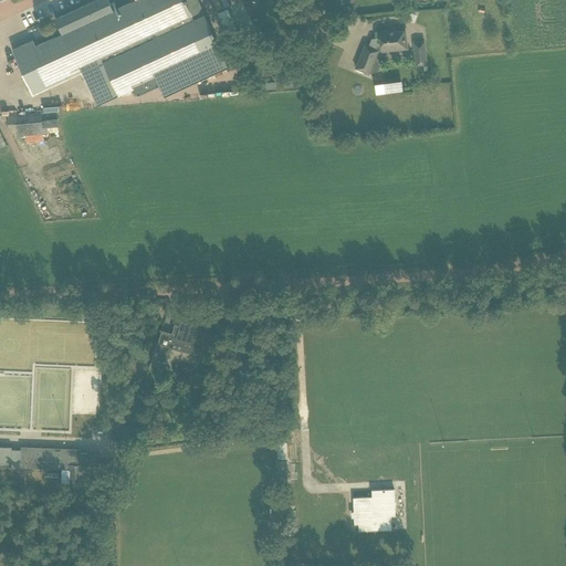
[(33,40),(12,50),(13,53),(33,95),(103,62),(115,88),(111,90),(114,96),(117,94),(118,95),(134,88),(137,95),(159,85),(165,96),(228,66),(203,13),(195,17),(194,14),(202,10),(197,0),(129,0),(130,2),(113,10),(108,0),(96,0),(93,1),(88,4),(83,7),(55,19),(62,34),(35,46),(33,40)]
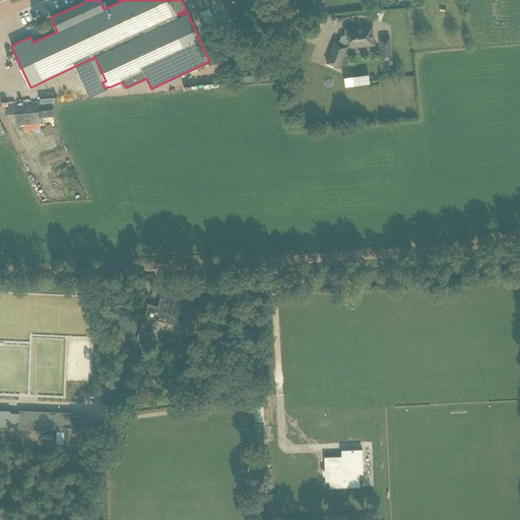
[(235,25),(222,0),(211,0),(213,4),(211,5),(223,30),(235,25)]
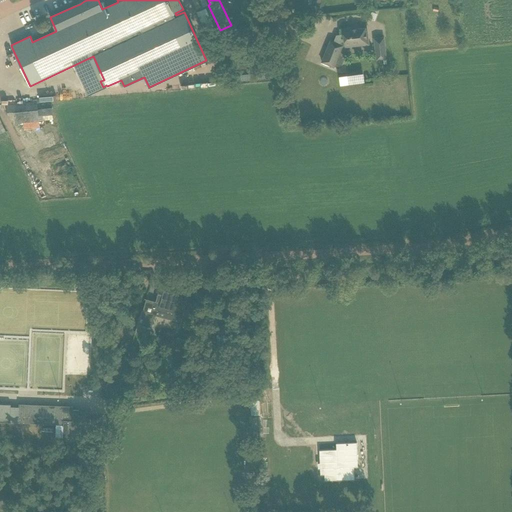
[(321,62),(334,67),(342,46),(344,46),(344,47),(359,46),(358,44),(368,43),(367,28),(357,29),(357,27),(342,29),(343,35),(336,36),(334,42),(330,41),(321,62)]
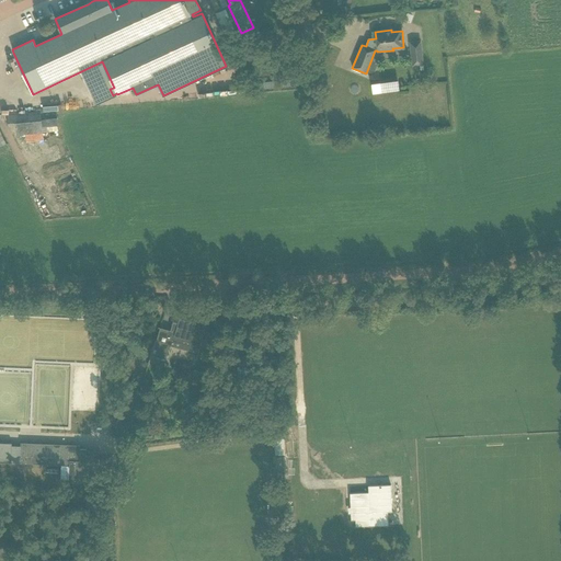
[(410,42),(412,66),(423,65),(421,41),(410,42)]
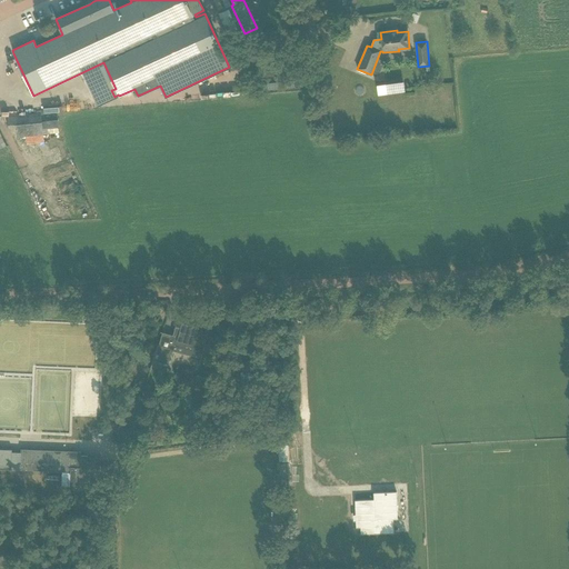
[(379,93),(407,92),(406,81),(378,82),(379,93)]
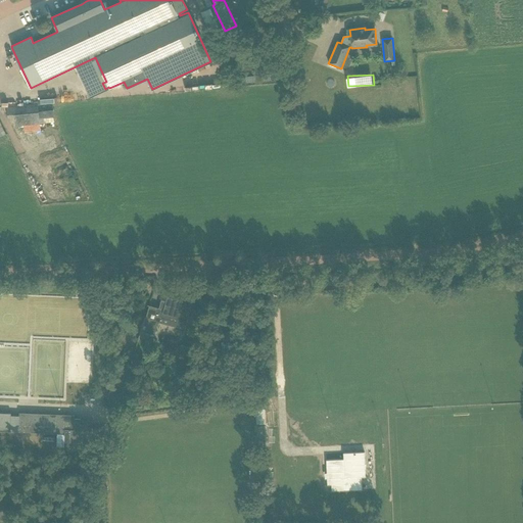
[(40,127),(39,112),(38,104),(7,107),(8,120),(15,119),(16,127),(40,127)]
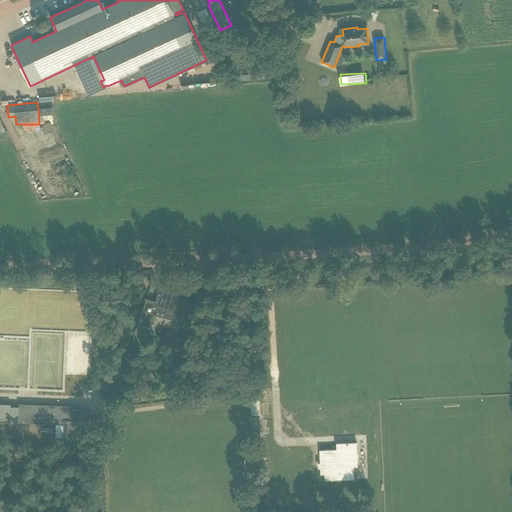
[(171,319),(181,322),(189,293),(180,290),(178,295),(163,291),(162,295),(158,294),(153,309),(166,313),(167,308),(174,310),(171,319)]
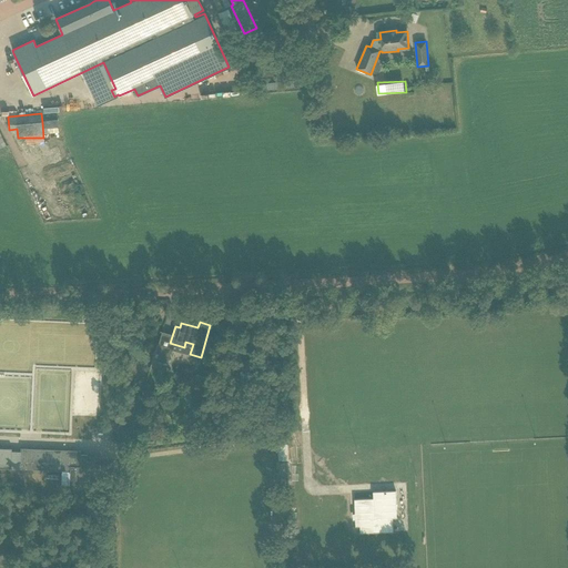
[(153,359),(168,364),(172,348),(158,344),(153,359)]
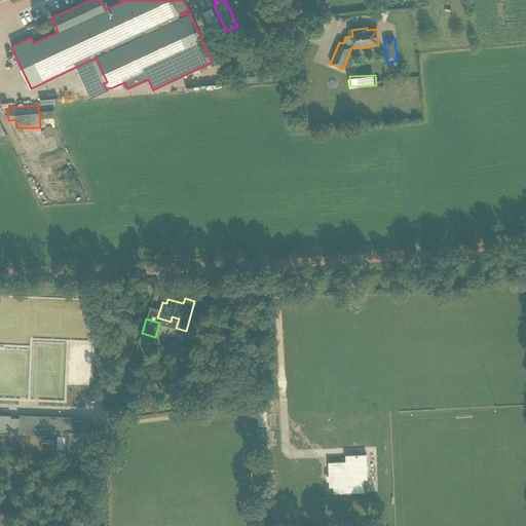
[(258,412),(258,426),(267,426),(267,411),(258,412)]
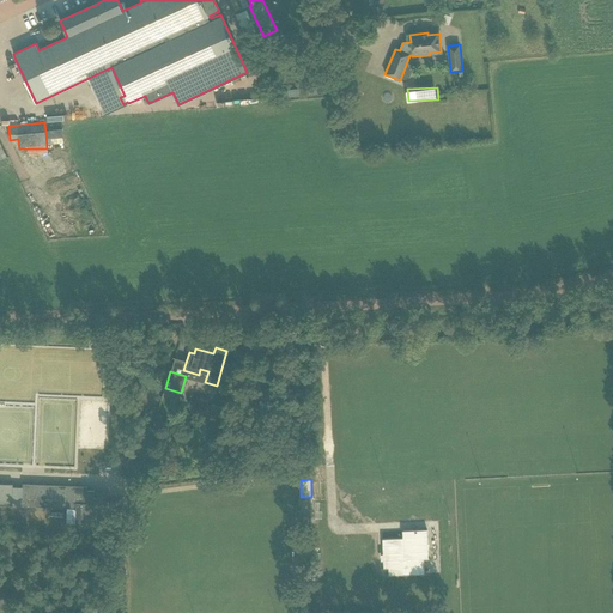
[(0,505),(12,507),(12,485),(0,484),(0,505)]
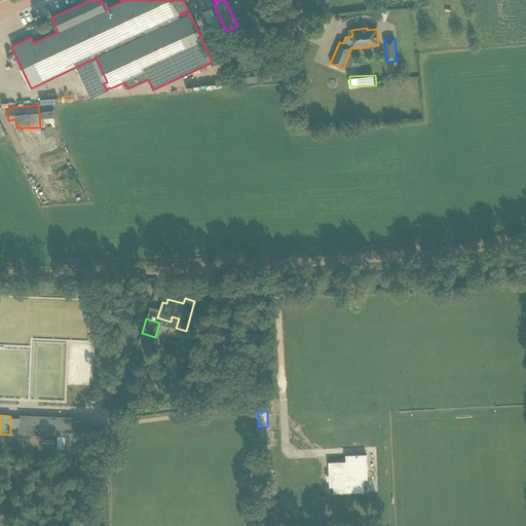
[(92,422),(81,422),(80,420),(77,420),(75,417),(20,415),(20,418),(19,418),(19,435),(65,437),(65,453),(91,453),(92,426),(92,422)]
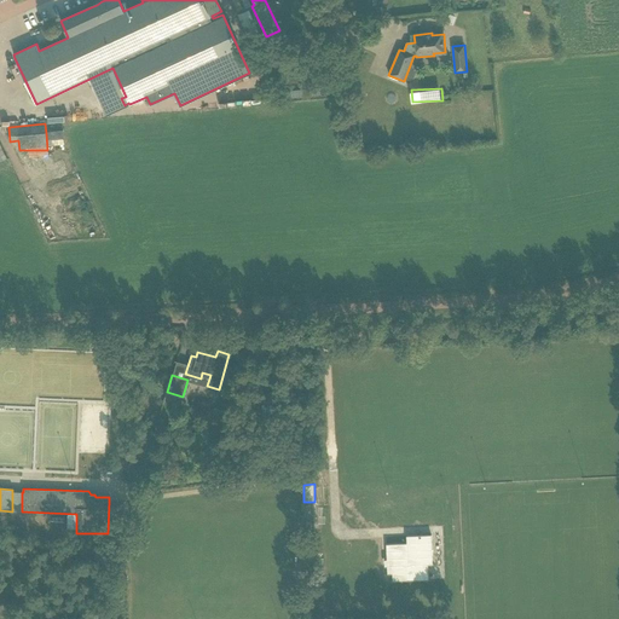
[(387,545),(389,577),(394,577),(394,582),(428,579),(427,565),(432,565),(431,536),(401,537),(401,544),(387,545)]
